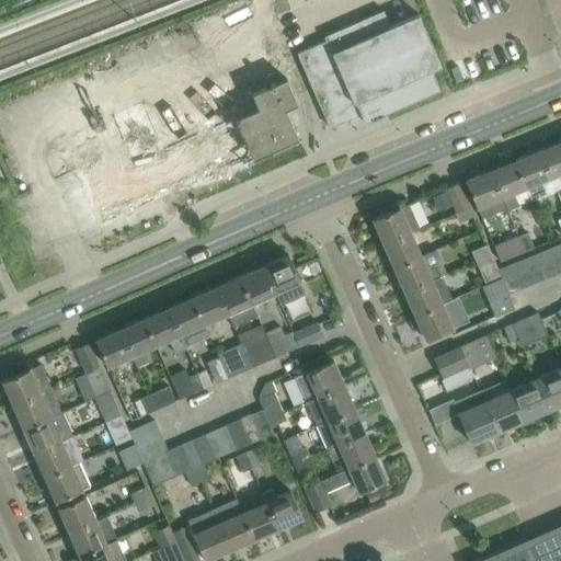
[(325,41),(297,54),(329,127),(361,114),(364,112),(366,117),(370,115),(370,116),(381,112),(380,111),(435,87),(427,70),(441,65),(418,13),(412,16),(390,26),(382,10),(323,36),(325,41)]
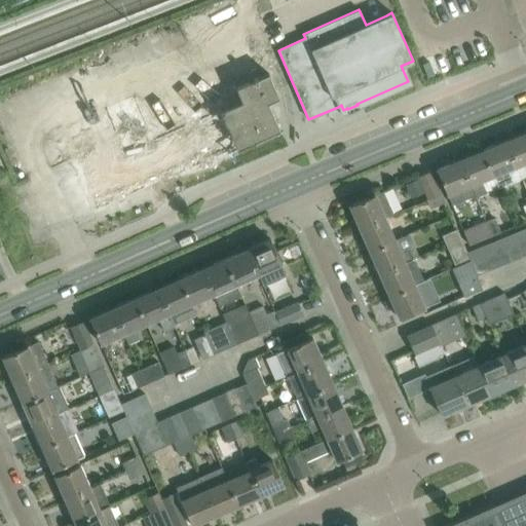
[(75,130),(60,138),(68,157),(75,155),(80,167),(100,213),(113,208),(112,205),(111,202),(122,197),(124,202),(126,201),(123,196),(136,191),(137,195),(138,197),(161,187),(160,185),(159,181),(171,177),(173,182),(175,181),(172,176),(184,171),(185,175),(186,176),(210,165),(209,163),(208,160),(219,155),(221,161),(223,160),(220,155),(232,150),(233,153),(234,155),(258,145),(257,143),(256,140),(267,135),(269,140),(271,140),(268,134),(279,129),(282,133),(283,135),(296,128),(275,83),(96,161),(89,148),(90,148),(81,127),(79,129),(76,132),(75,130)]
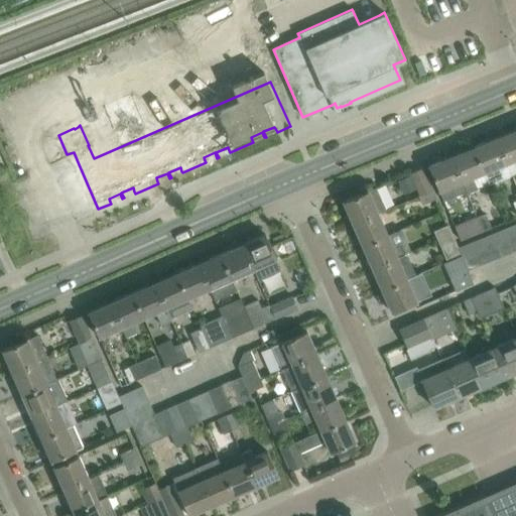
[(515,129),(495,138),(511,175),(515,172),(515,129)]
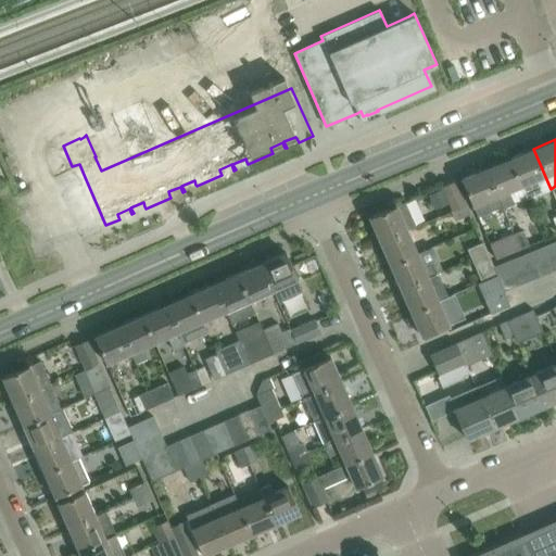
[(551,189),(533,149),(509,159),(520,186),(521,185),(527,199),(551,189)]
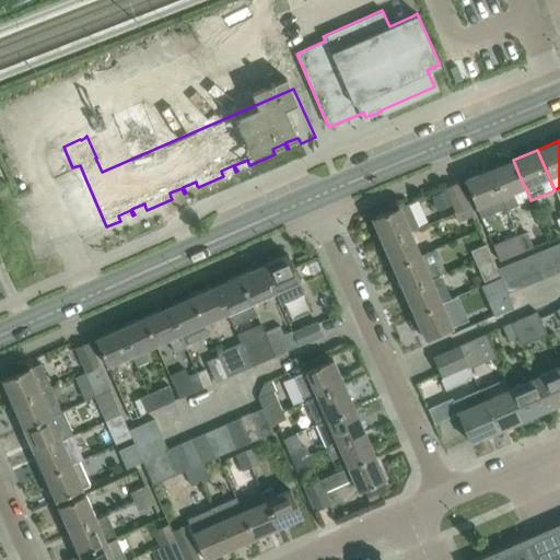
[(524,187),(513,160),(489,170),(500,197),(501,197),(506,210),(517,206),(512,191),(524,187)]
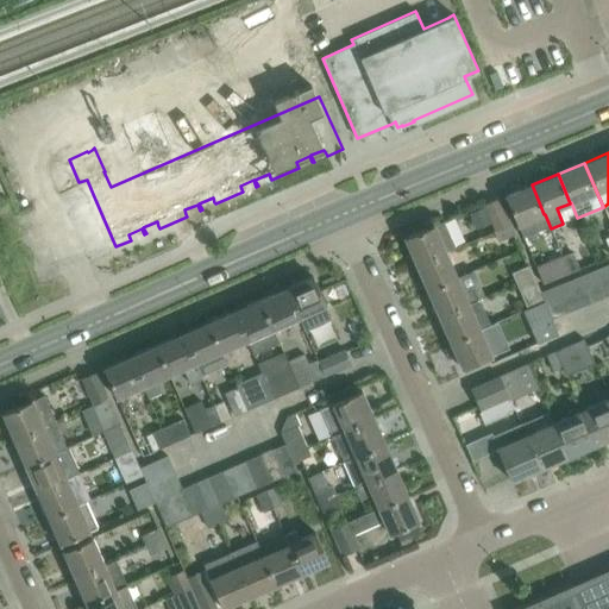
[(544,214),(532,184),(504,195),(518,225),(544,214)]
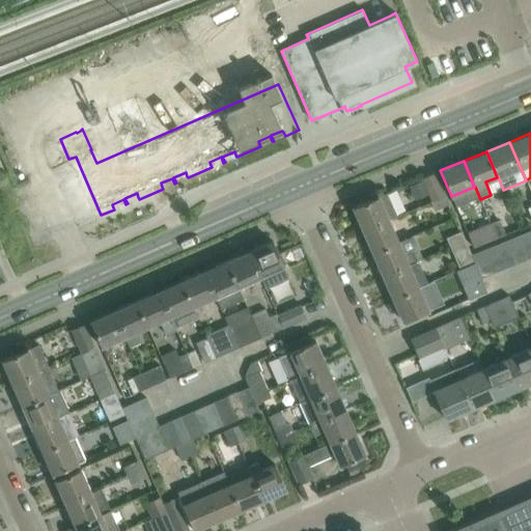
[(422,177),(431,201),(444,196),(435,172),(422,177)]
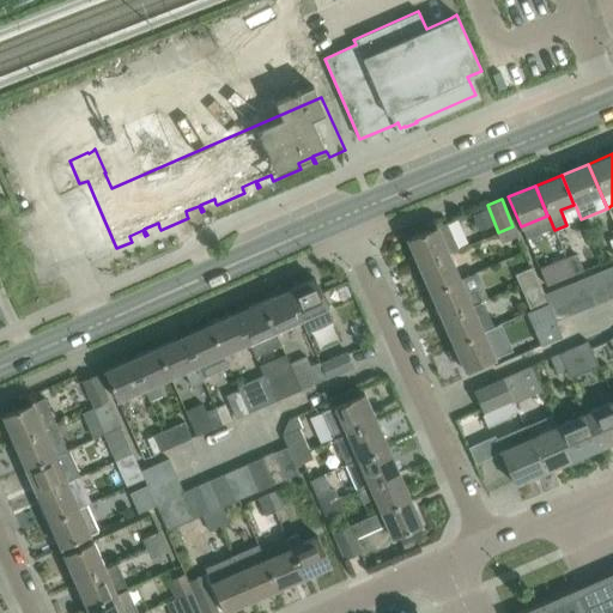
[(486,208),(473,214),(479,229),(492,223),(486,208)]
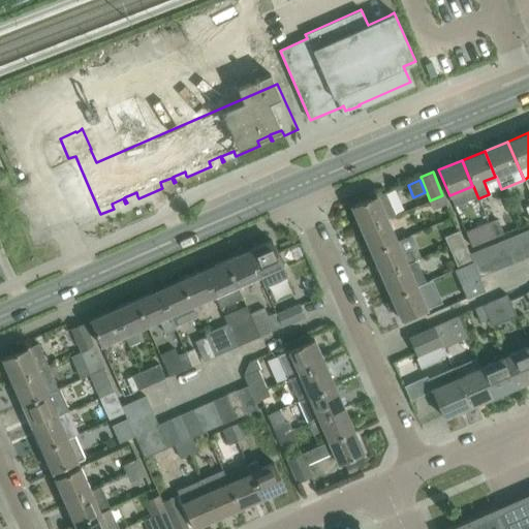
[(351,206),(361,228),(386,219),(395,215),(384,192),(351,206)]
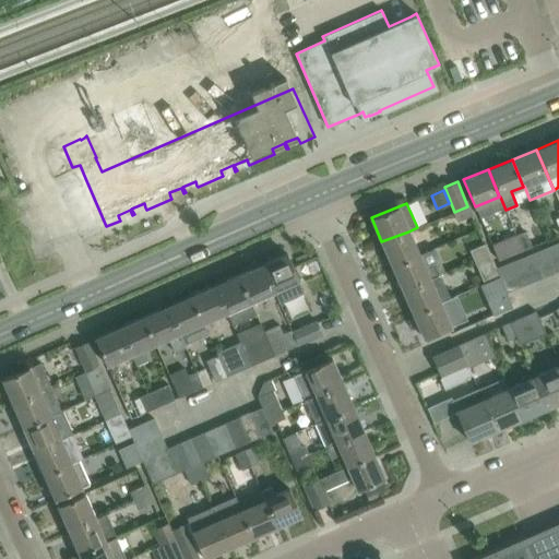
[(471,215),(467,206),(454,212),(453,212),(456,222),(471,215)]
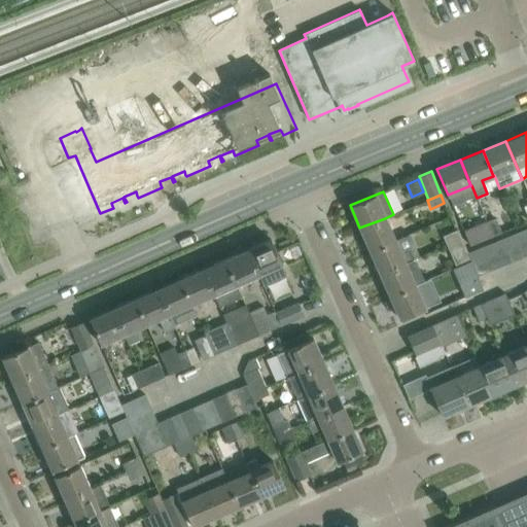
[(394,240),(385,218),(359,227),(370,251),(394,240)]
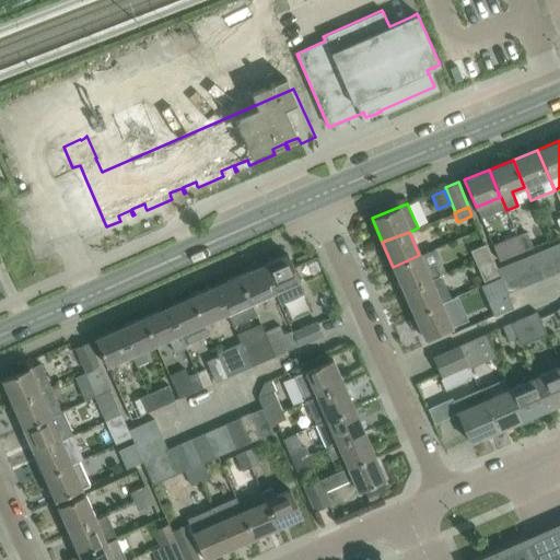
[(525,232),(516,236),(523,251),(532,247),(525,232)]
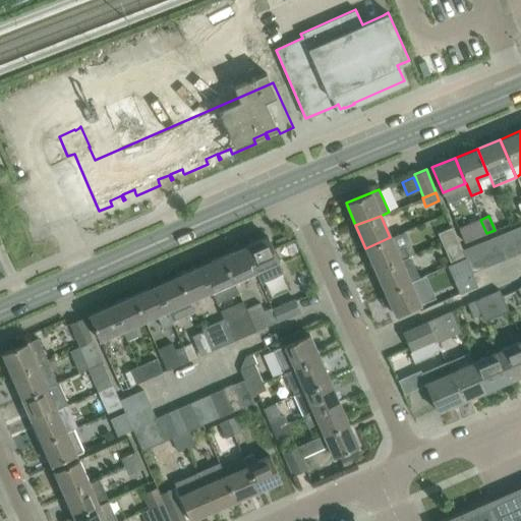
[(486,233),(480,220),(473,223),(479,236),(486,233)]
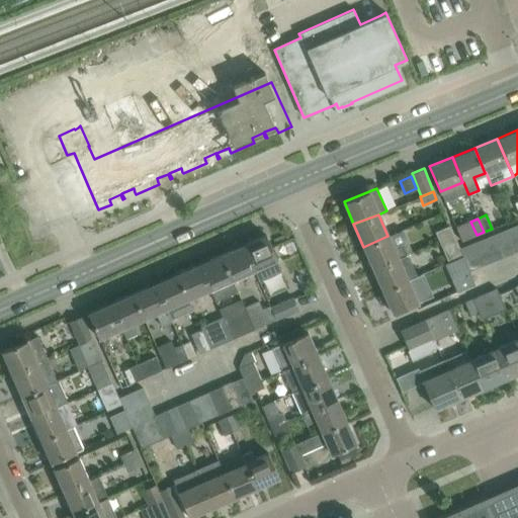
[(517,250),(517,230),(516,225),(504,230),(513,253),(517,250)]
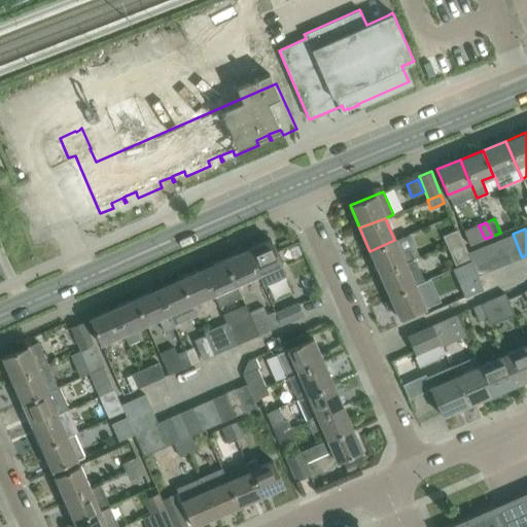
[(443,236),(446,244),(461,238),(458,230),(443,236)]
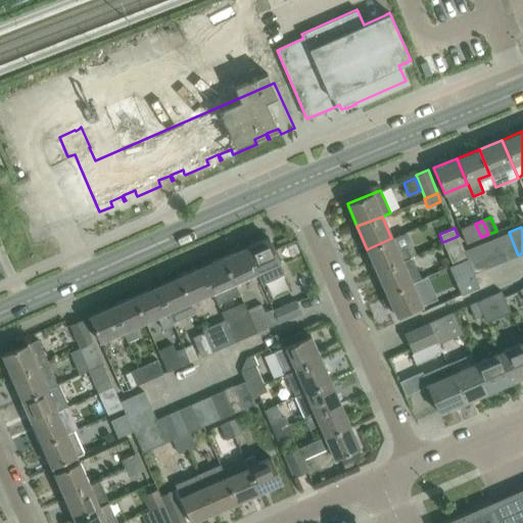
[(518,255),(509,232),(497,236),(508,259),(518,255)]
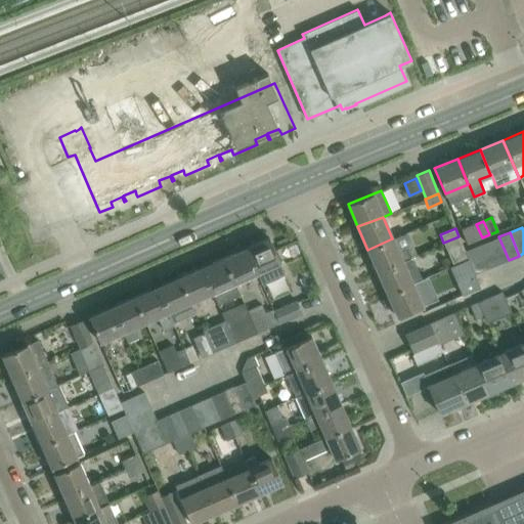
[(464,251),(459,236),(443,243),(452,266),(468,260),(464,251)]
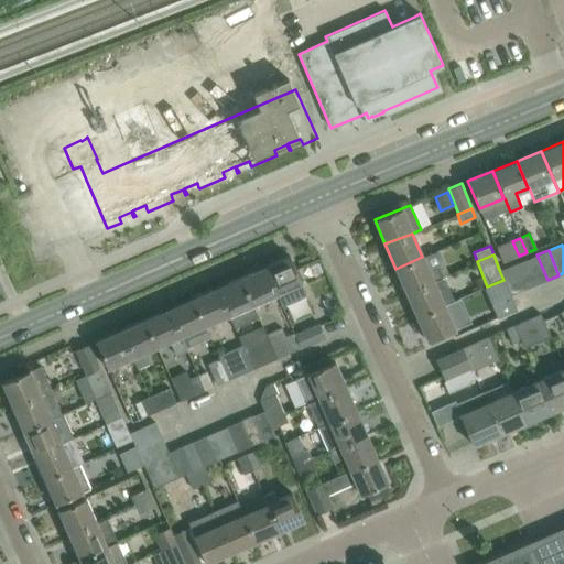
[(548,280),(537,255),(524,260),(534,285),(548,280)]
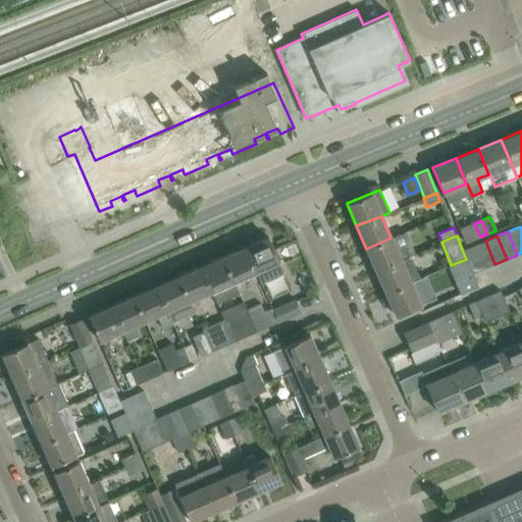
[(267,237),(246,247),(257,271),(261,282),(271,278),(283,272),(278,262),(267,237)]
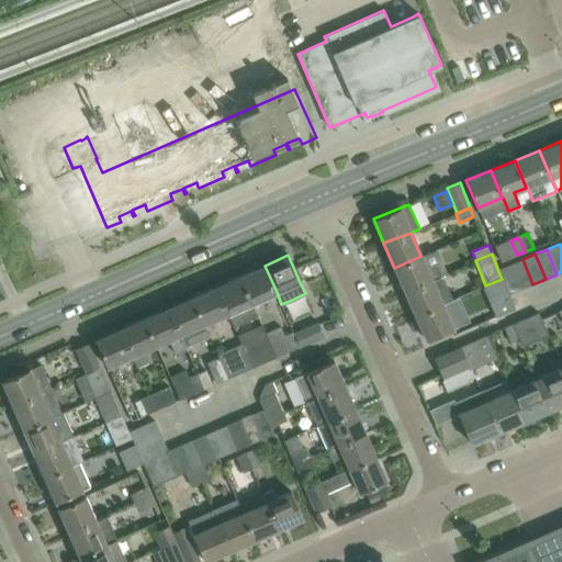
[(404,291),(441,276),(437,267),(427,271),(420,256),(394,268),(404,291)]
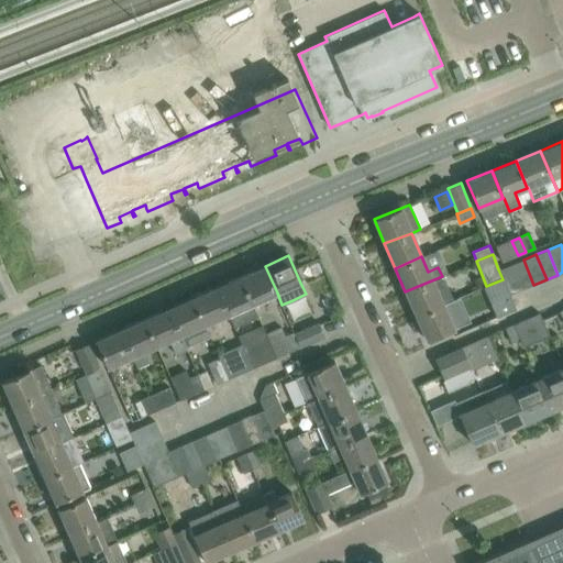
[(533,285),(523,260),(511,264),(521,289),(533,285)]
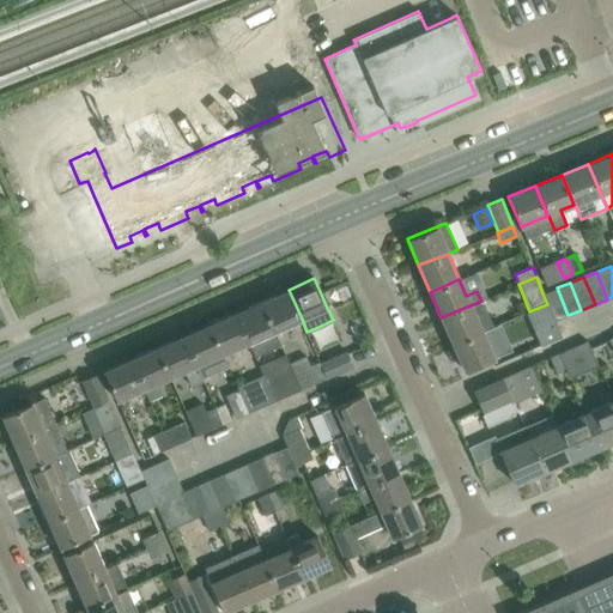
[(568,315),(557,287),(542,293),(547,304),(554,321),(568,315)]
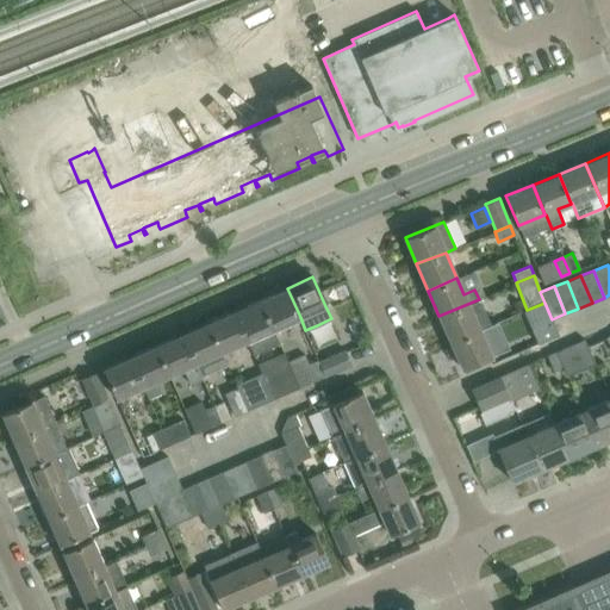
[(300,317),(287,288),(261,299),(274,329),(300,317)]
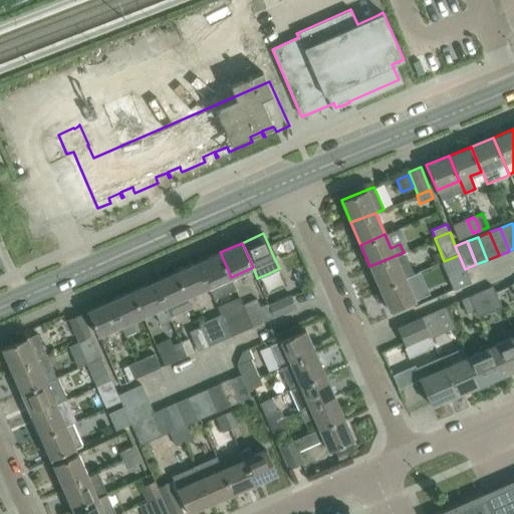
[(231,277),(220,252),(198,262),(209,287),(210,286),(215,298),(236,289),(230,277),(231,277)]
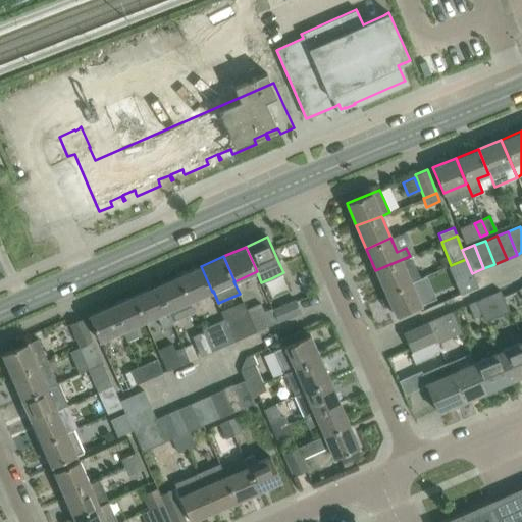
[(420,278),(410,256),(375,270),(385,293),(411,283),(420,278)]
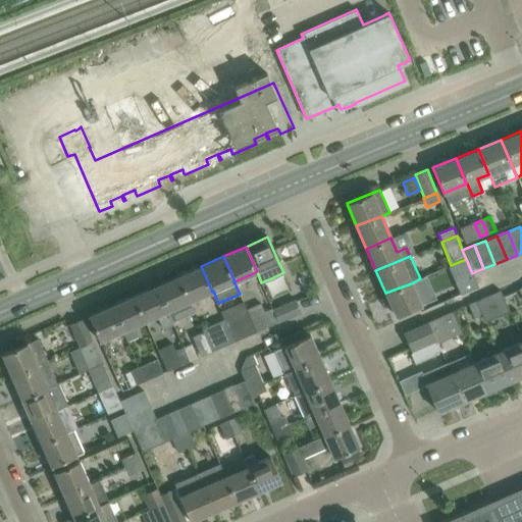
[(451,265),(448,266),(460,294),(478,286),(472,273),(466,259),(451,265)]
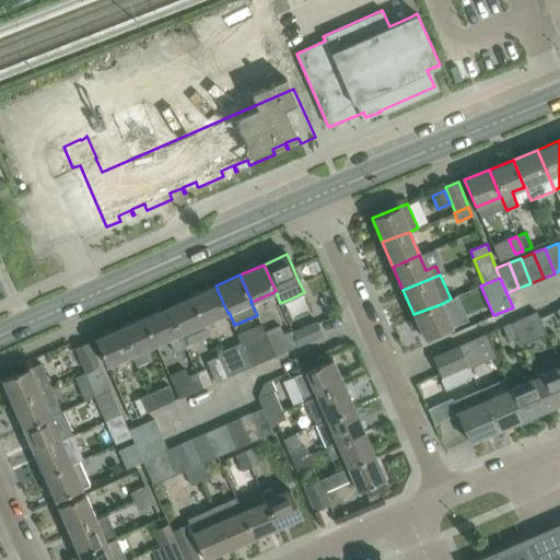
[(228,313),(216,286),(191,296),(203,324),(228,313)]
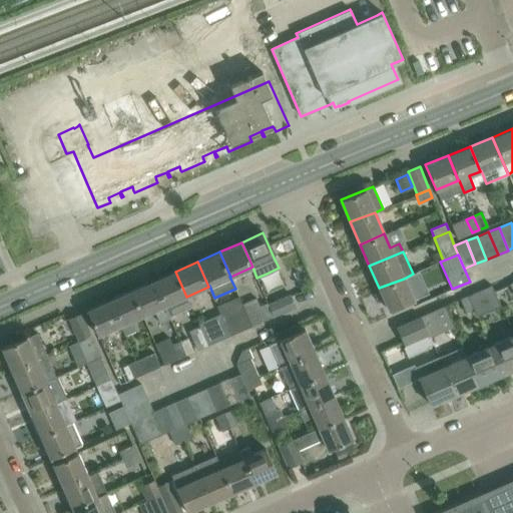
[(186,297),(175,272),(153,281),(169,316),(190,306),(186,297)]
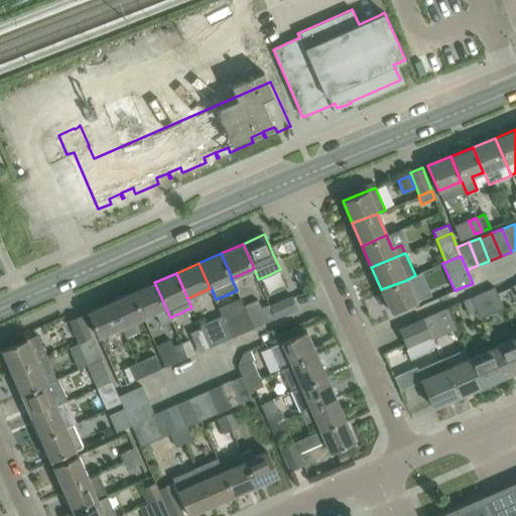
[(256,298),(265,295),(260,279),(251,282),(256,298)]
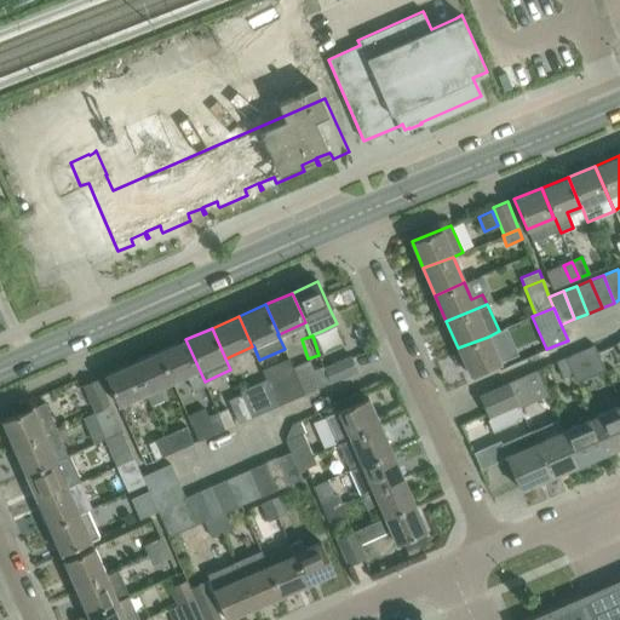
[(499,362),(488,337),(458,348),(470,375),(499,362)]
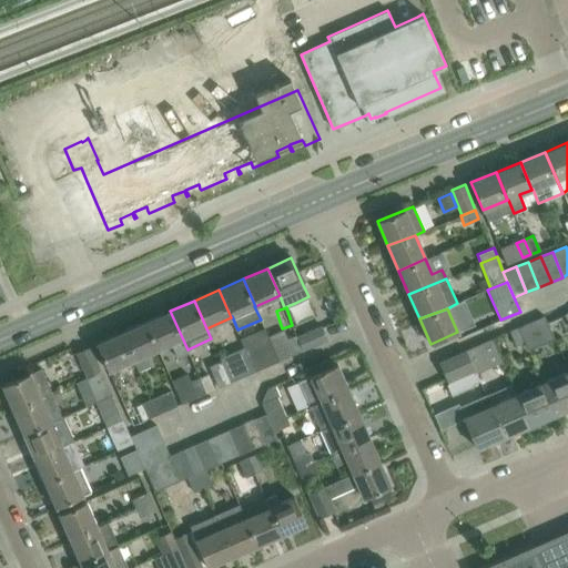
[(188,350),(170,311),(146,322),(158,350),(172,344),(179,357),(189,353),(186,350),(188,350)]
